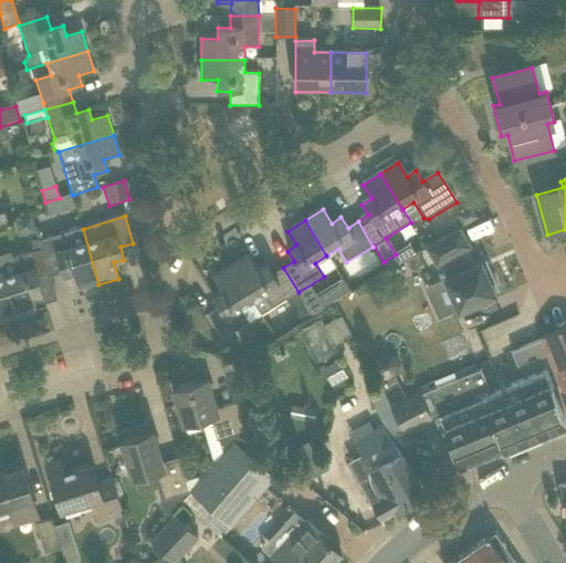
[(98,284),(83,229),(40,242),(42,250),(43,250),(48,269),(49,269),(60,266),(63,278),(74,274),(79,291),(98,284)]
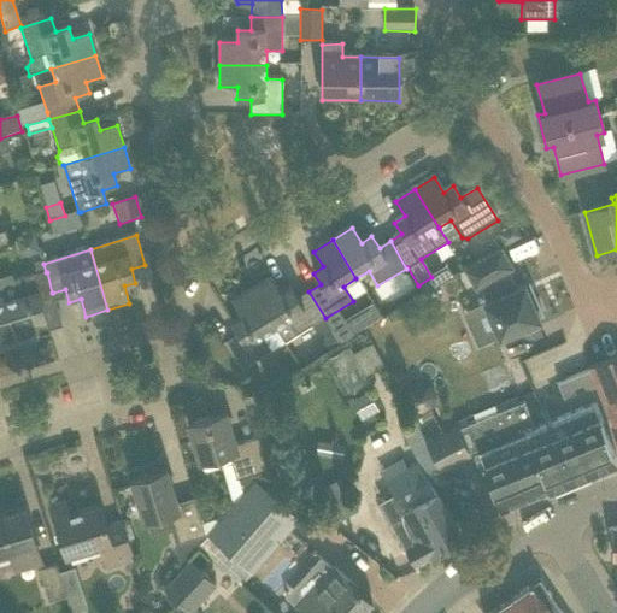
[(523,334),(522,330),(540,323),(539,318),(542,317),(534,298),(530,300),(524,287),(517,290),(509,272),(512,270),(501,251),(465,271),(476,290),(480,289),(487,304),(485,305),(500,340),(504,339),(505,342),(523,334)]
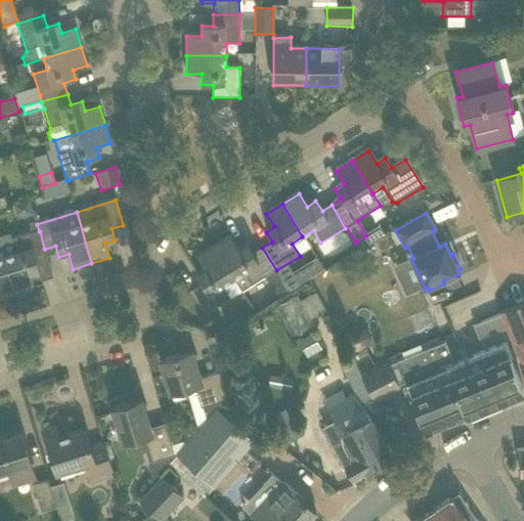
[(9,234),(0,237),(0,243),(5,257),(15,295),(34,289),(30,274),(39,271),(36,260),(47,257),(45,249),(44,249),(40,231),(39,231),(37,224),(36,224),(35,223),(29,225),(32,234),(11,241),(9,234)]
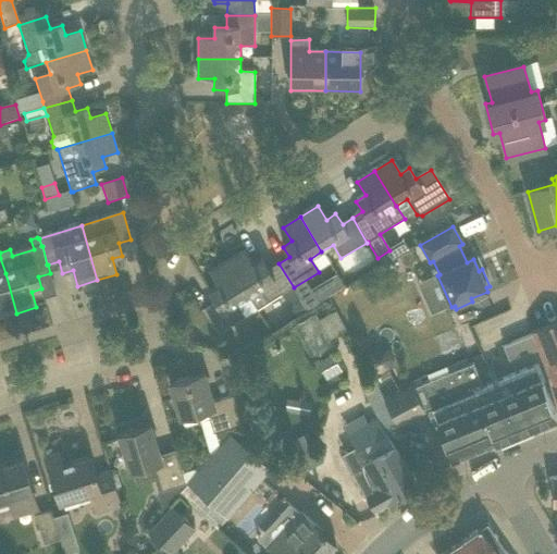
[(294,319),(307,310),(293,287),(294,287),(279,263),(269,270),(262,259),(252,265),(244,251),(226,262),(248,297),(256,311),(280,296),(294,319)]
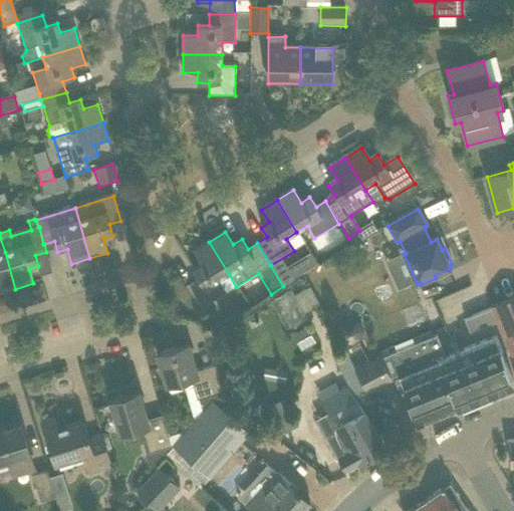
[(0,293),(15,289),(5,252),(0,238),(0,293)]
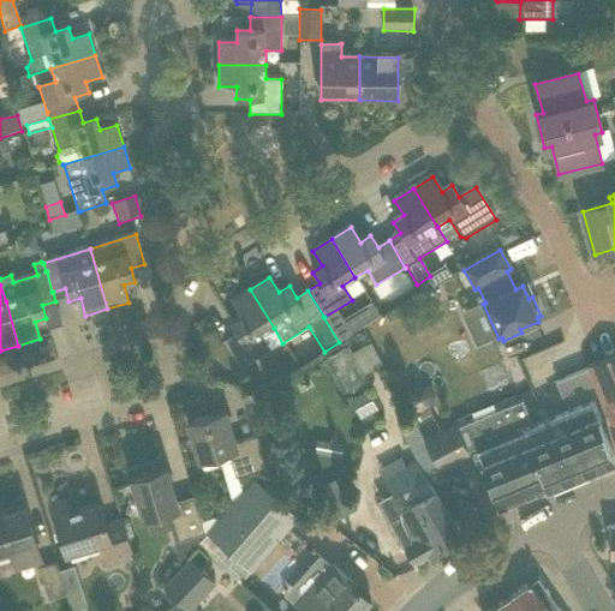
[(274,328),(250,289),(232,301),(240,316),(231,323),(238,335),(226,342),(242,369),(270,351),(262,336),(274,328)]
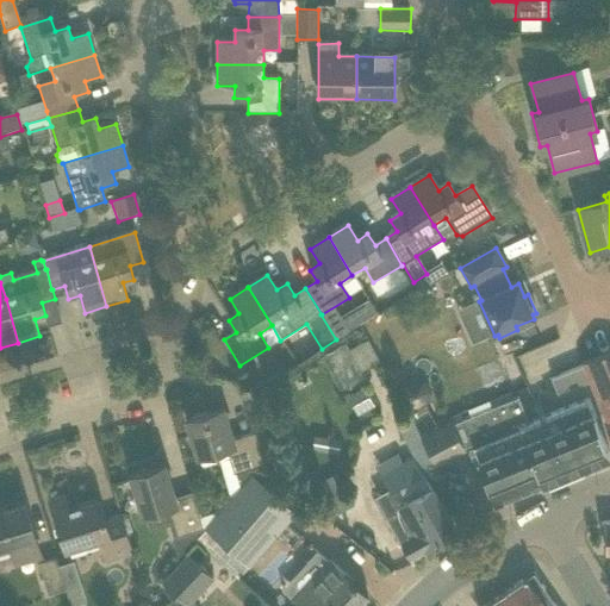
[(365,339),(329,361),(343,383),(379,363),(365,339)]
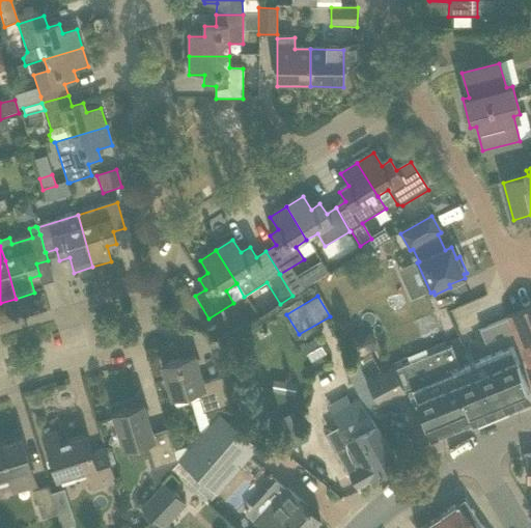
[(530,309),(507,318),(508,320),(513,333),(530,377),(530,309)]
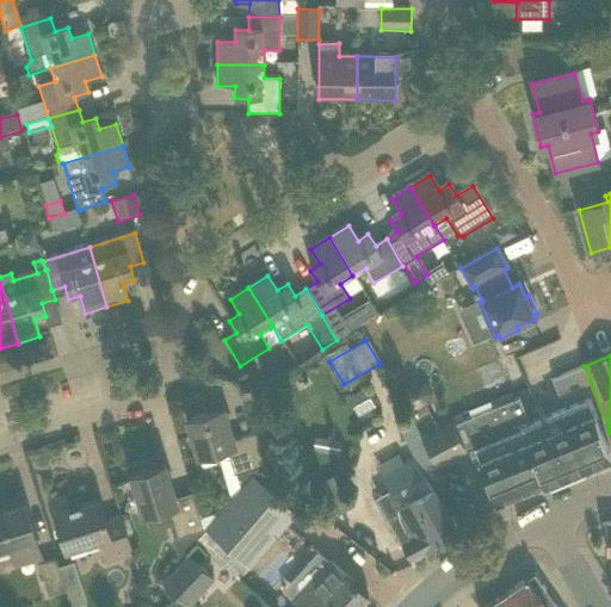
[(591,383),(585,367),(553,381),(559,396),(591,383)]
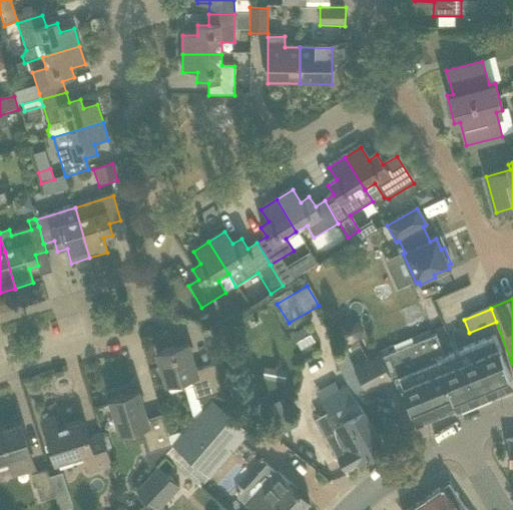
[(388,356),(417,424),(497,391),(498,396),(512,390),(510,386),(512,384),(493,337),(426,365),(418,344),(388,356)]
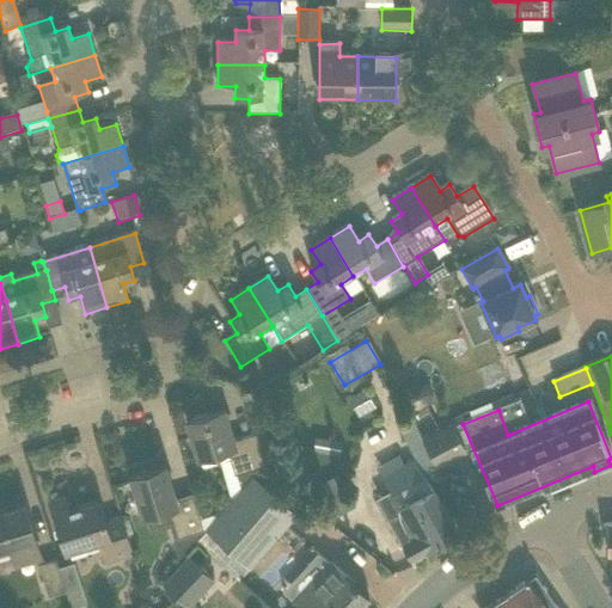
[(426,444),(440,470),(467,455),(450,424),(446,416),(436,421),(429,407),(411,418),(426,444)]
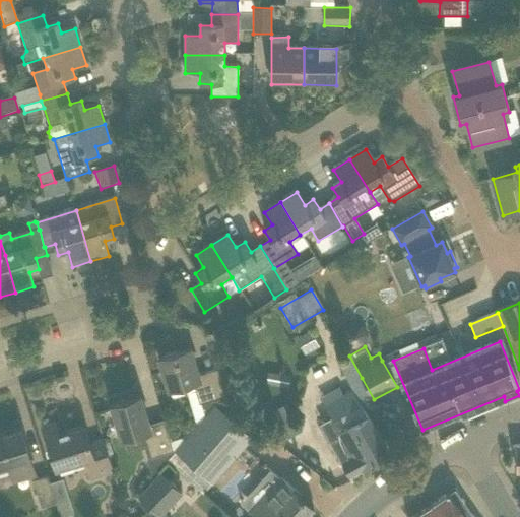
[(159,359),(170,390),(193,383),(200,405),(226,397),(218,371),(198,377),(190,349),(159,359)]
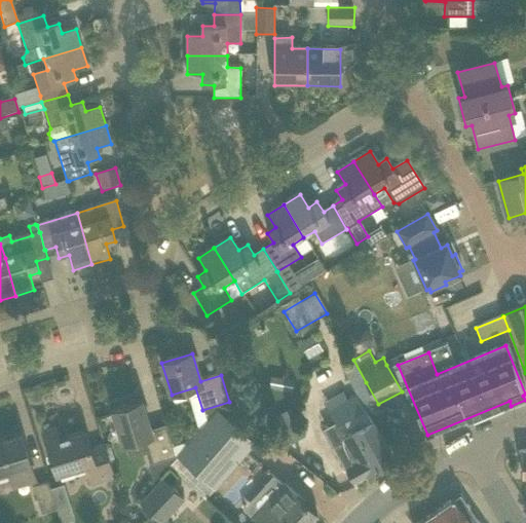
[(341,367),(352,388),(366,382),(353,360),(341,367)]
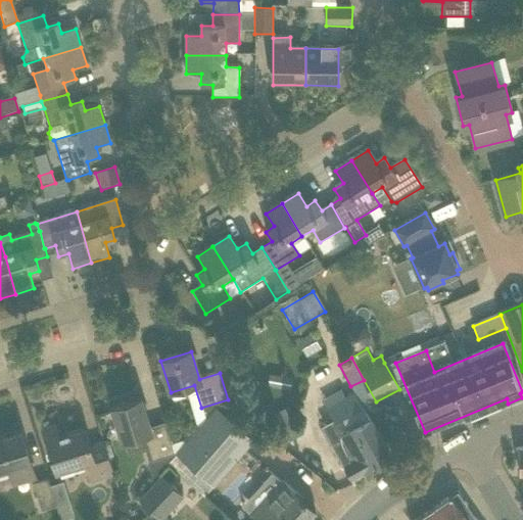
[(149,428),(141,400),(112,409),(123,442),(124,442),(129,457),(147,452),(151,463),(174,457),(164,424),(149,428)]
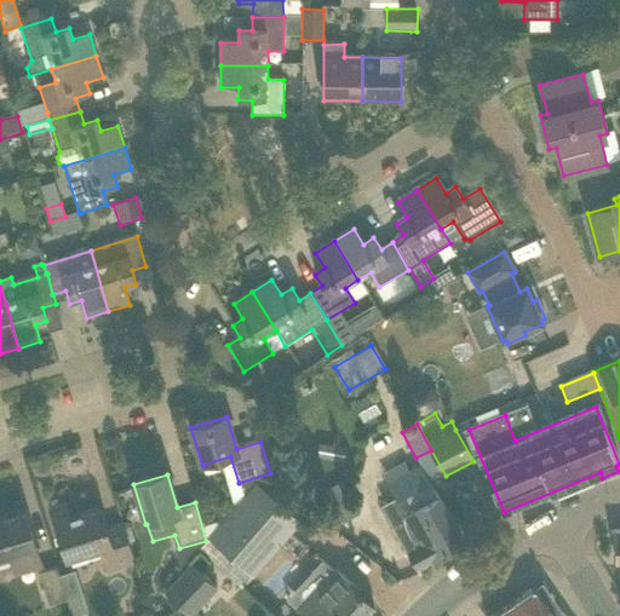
[(422,547),(408,553),(418,570),(463,545),(430,484),(396,502),(422,547)]
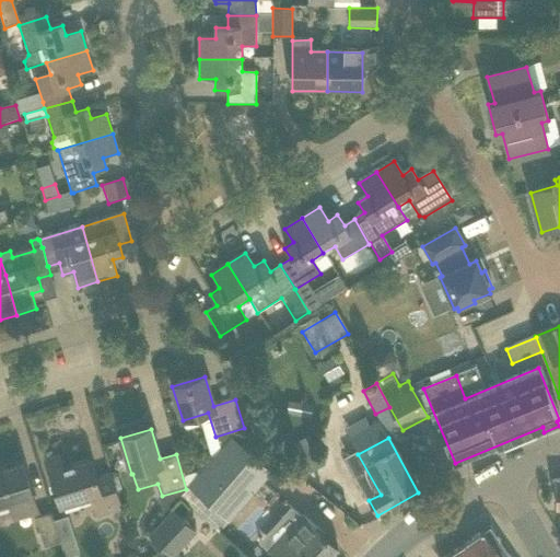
[(272,473),(233,439),(189,487),(230,522),(272,473)]
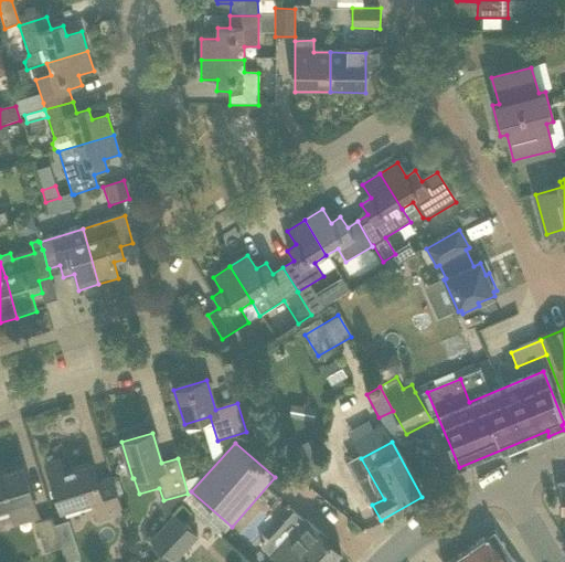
[(64,475),(60,462),(46,465),(61,511),(92,502),(98,523),(124,516),(113,480),(97,485),(92,466),(64,475)]
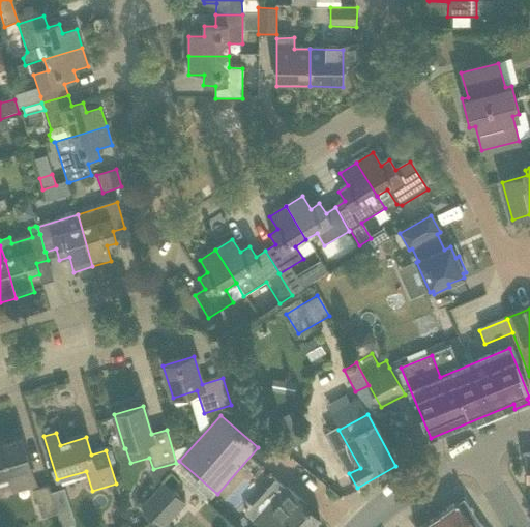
[(15,492),(35,486),(22,440),(0,445),(0,479),(10,477),(15,492)]
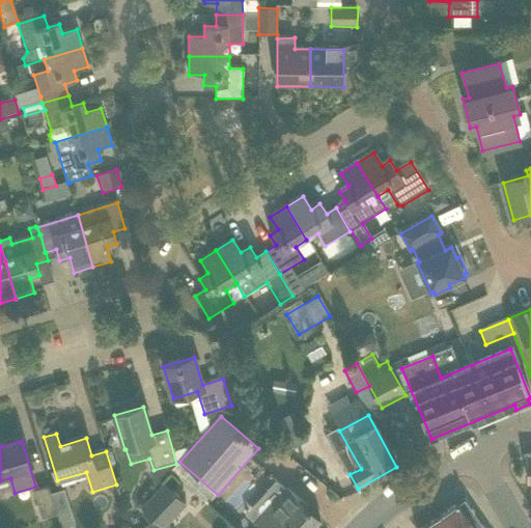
[(165,487),(142,508),(161,527),(163,527),(185,505),(165,487)]
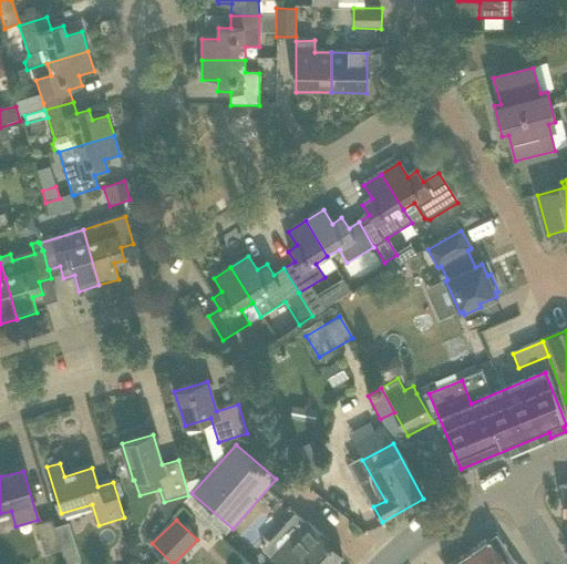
[(54,529),(52,521),(37,525),(45,555),(61,551),(54,529)]
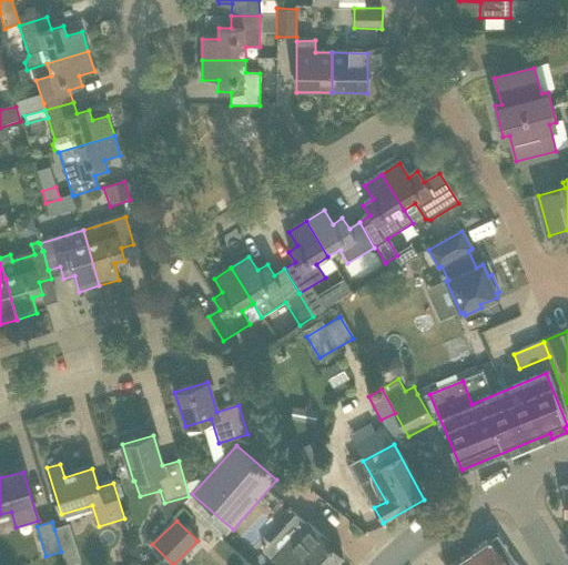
[(295,563),(294,564),(335,564),(342,556),(321,536),(321,537),(307,525),(283,551),(295,563)]
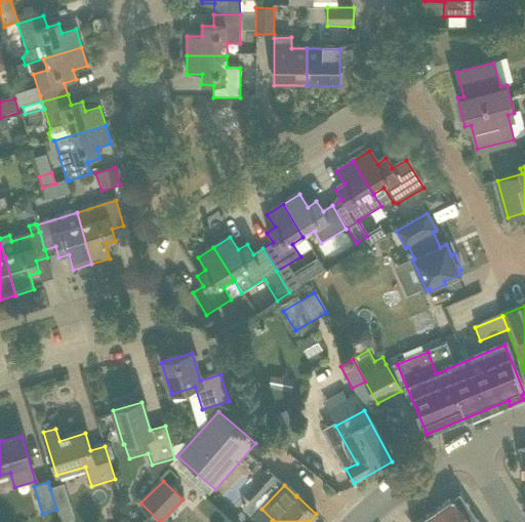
[(453,499),(432,514),(437,521),(476,521),(459,496),(453,500),(453,499)]
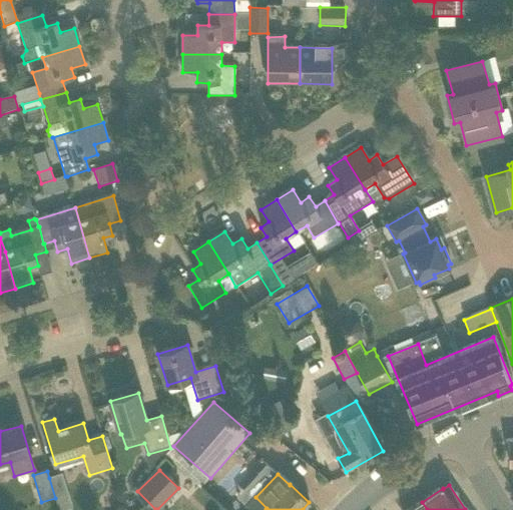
[(63,495),(55,498),(59,509),(71,509),(68,498),(63,495)]
